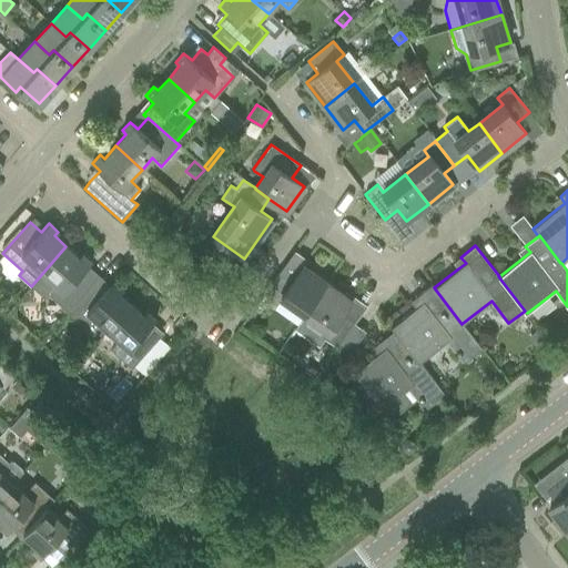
[(78,257),(66,246),(31,286),(32,285),(46,296),(49,293),(67,310),(94,279),(84,270),(91,262),(82,253),(78,257)]
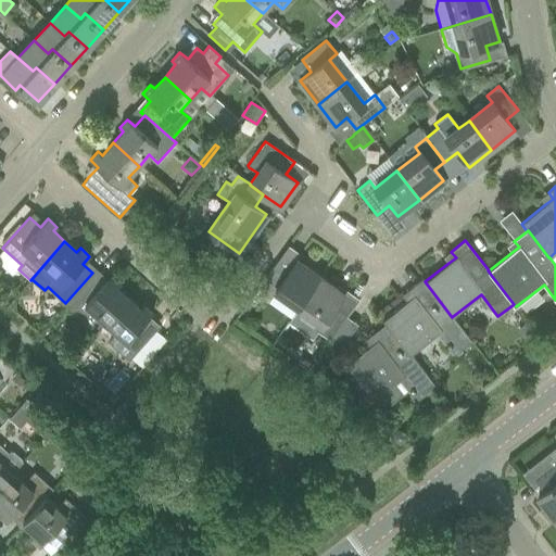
[(288,273),(276,264),(257,289),(270,299),(276,291),(299,307),(320,278),(297,261),(288,273)]
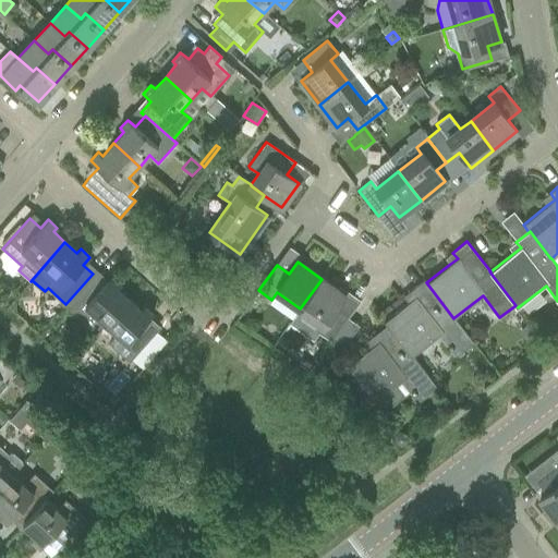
[(105,284),(93,274),(65,304),(86,323),(93,314),(105,325),(129,299),(117,288),(120,284),(111,276),(105,284)]
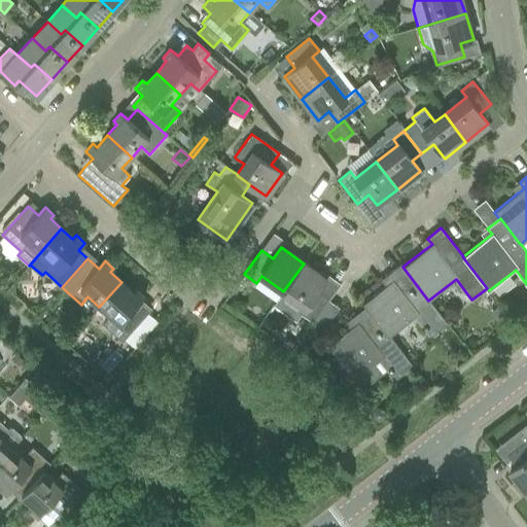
[(304,264),(283,291),(306,307),(301,314),(313,322),(329,299),(318,290),(326,279),(304,264)]
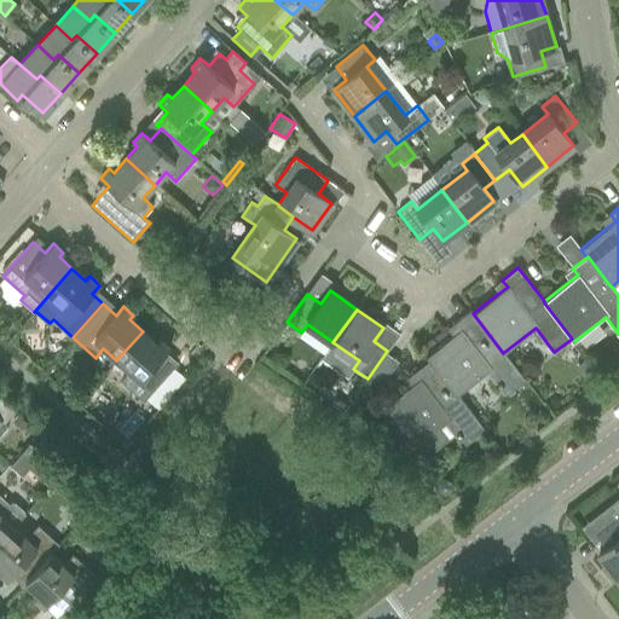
[(461,329),(453,335),(426,357),(429,360),(456,394),(457,393),(489,370),(508,394),(526,380),(504,352),(503,353),(473,313),(470,311),(456,322),(461,329)]
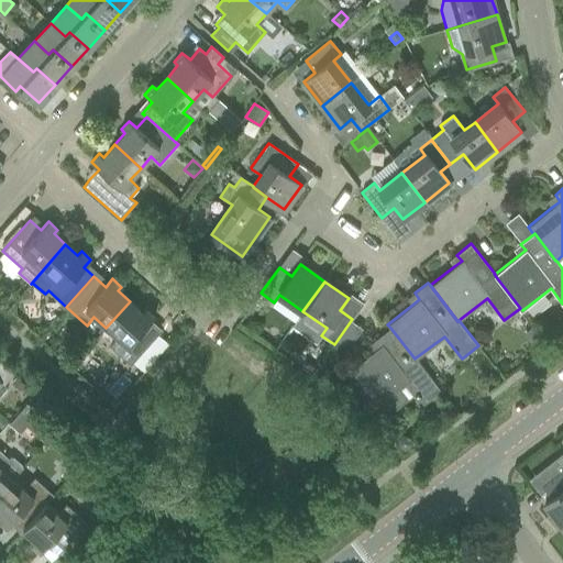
[(130,301),(106,328),(118,339),(110,346),(130,364),(158,333),(147,323),(154,316),(145,308),(142,312),(130,301)]
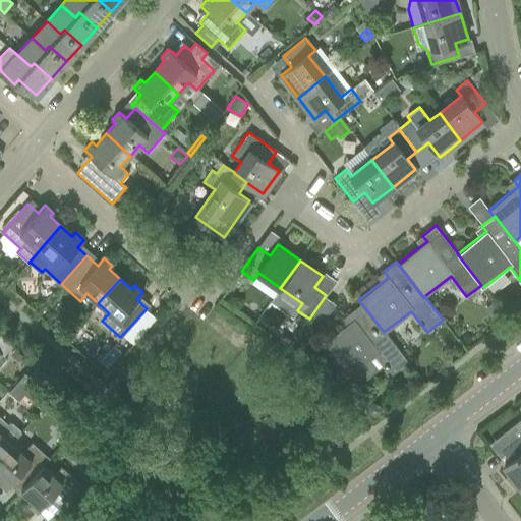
[(493,301),(484,307),(493,319),(494,317),(499,324),(504,320),(499,313),(500,312),(493,301)]
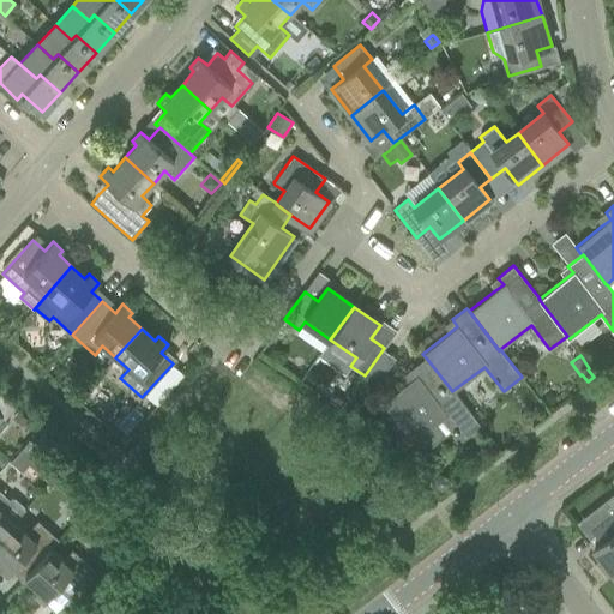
[(416,375),(409,381),(383,403),(396,420),(389,426),(404,447),(420,435),(429,447),(452,428),(463,441),(481,426),(453,390),(452,391),(426,357),(411,369),(416,375)]
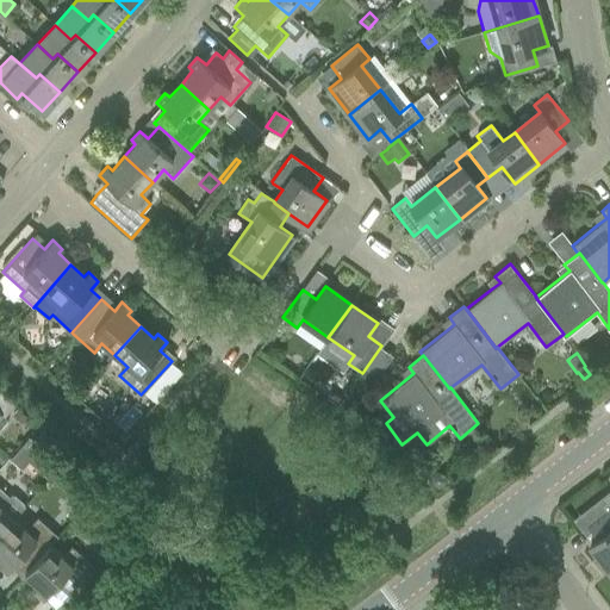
[(0,416),(1,415),(4,417),(14,405),(0,392),(0,416)]
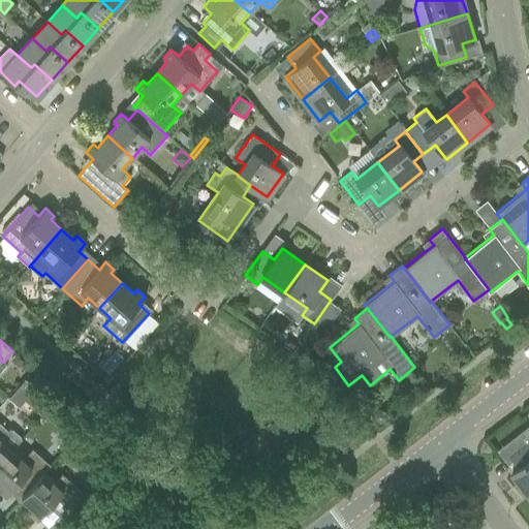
[(314,362),(307,351),(298,359),(305,369),(314,362)]
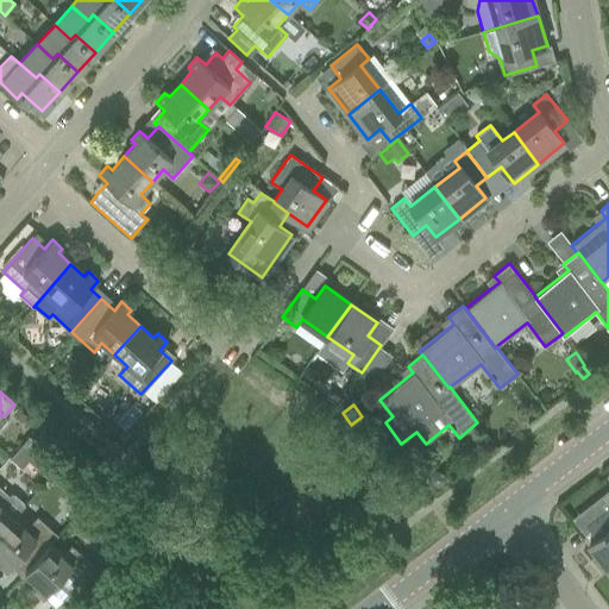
[(17,407),(11,414),(22,422),(27,416),(20,409),(17,407)]
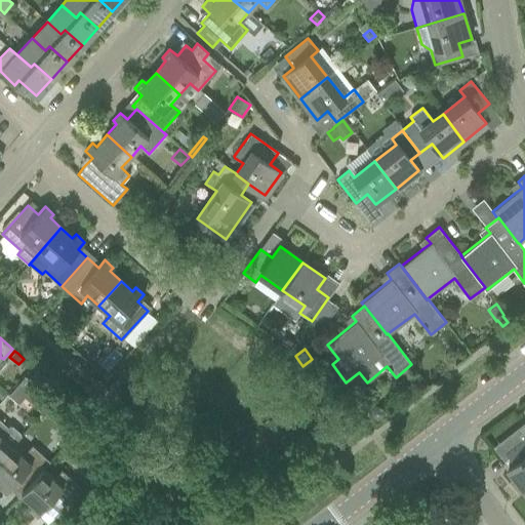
[(26,375),(8,395),(18,403),(25,396),(35,385),(35,384),(26,375)]
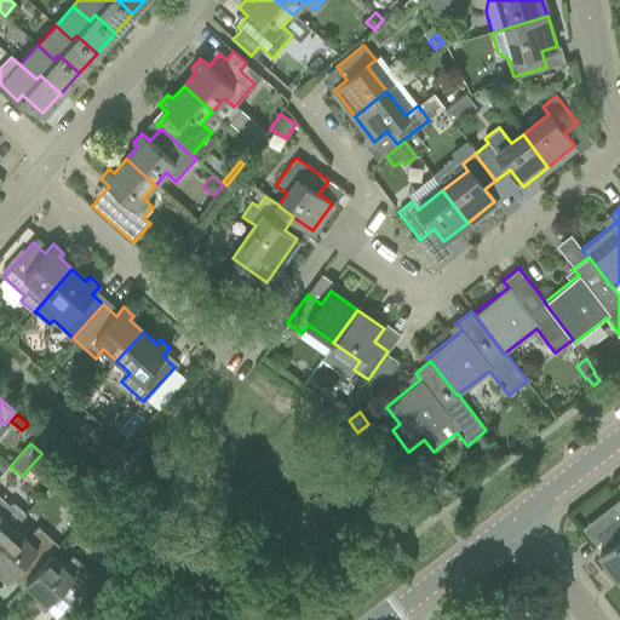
[(436,483),(435,491),(440,497),(447,498),(452,493),(454,486),(449,481),(442,478),(436,483)]
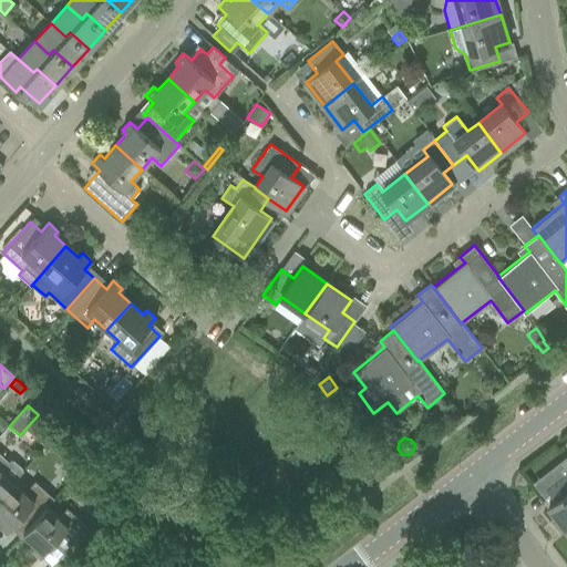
[(79,451),(66,465),(75,473),(88,459),(79,451)]
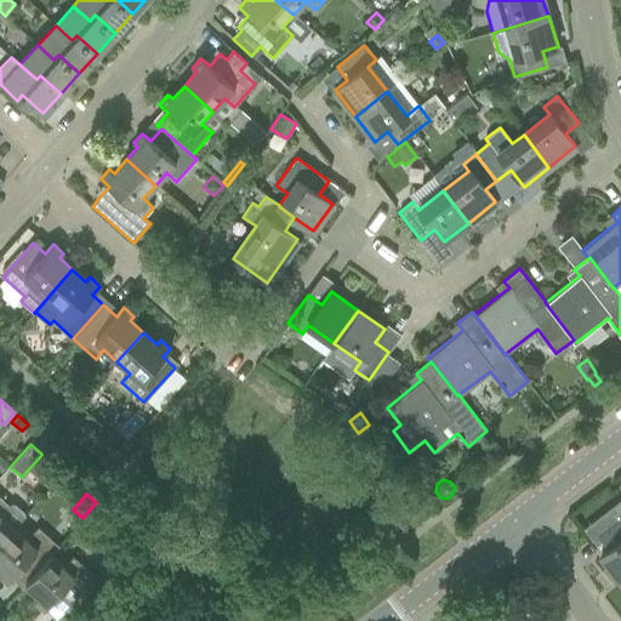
[(9,507),(0,499),(0,543),(13,529),(26,516),(11,503),(9,507)]
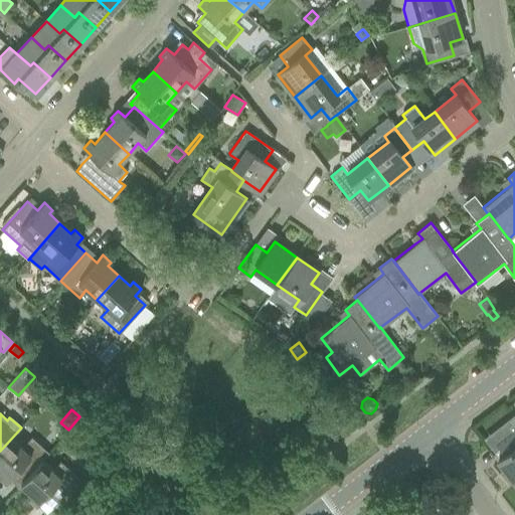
[(514,430),(496,444),(504,455),(498,460),(514,481),(514,430)]
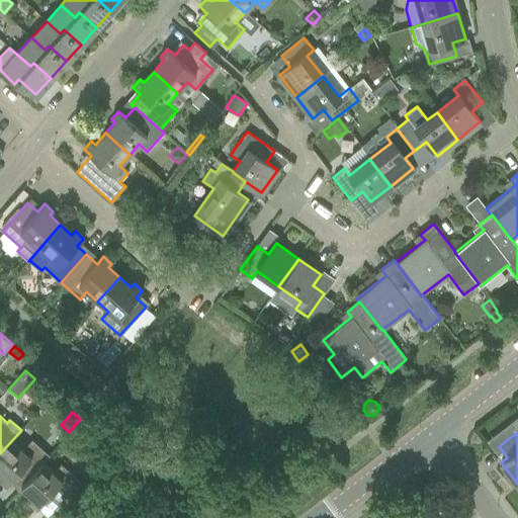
[(11,441),(0,453),(0,473),(1,475),(0,476),(0,481),(6,486),(13,479),(21,487),(42,463),(50,456),(31,440),(22,451),(11,441)]
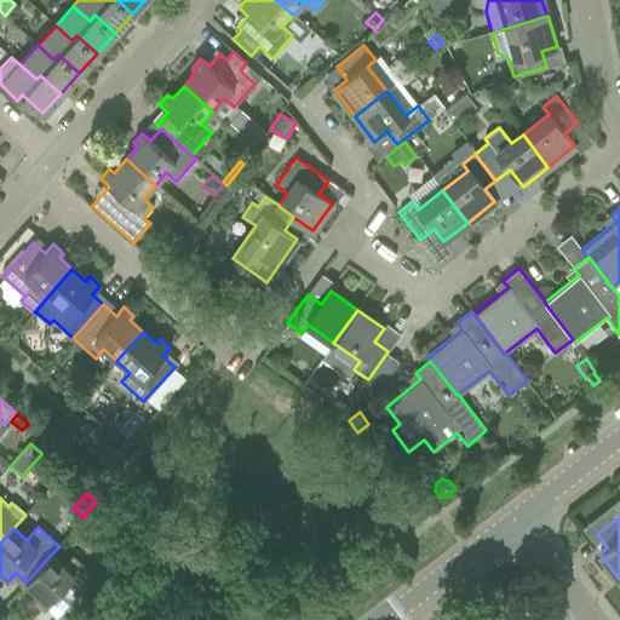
[(51,555),(26,583),(26,584),(39,596),(34,600),(44,609),(52,600),(64,610),(96,575),(74,556),(64,567),(51,555)]
